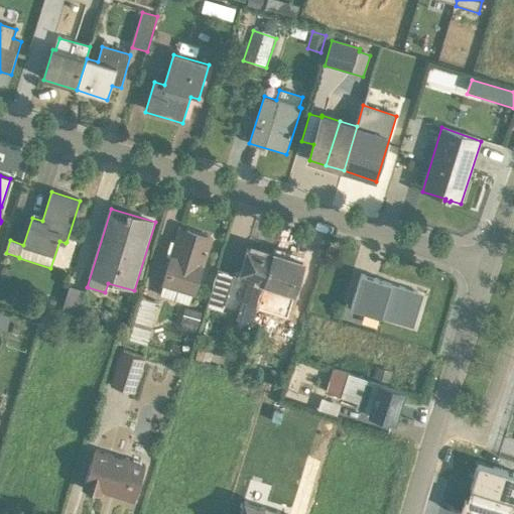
[(179,228),(162,286),(163,286),(160,297),(190,306),(194,295),(196,296),(204,265),(206,266),(214,239),(179,228)]
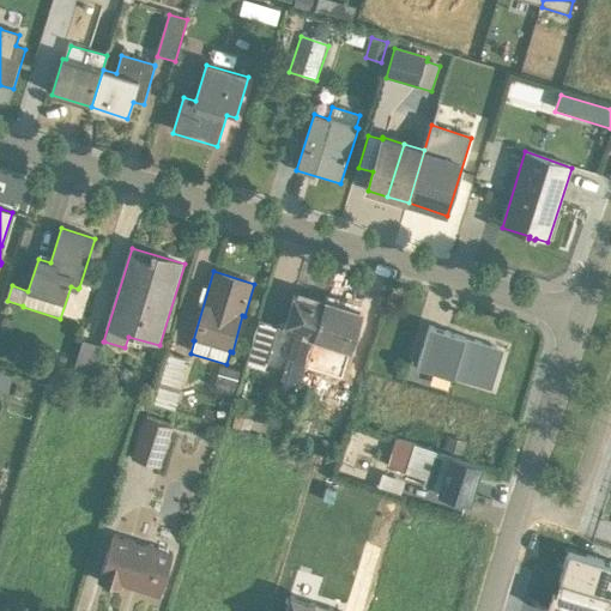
[(301,387),(327,301),(295,290),(282,332),(295,336),(280,381),(284,382),(282,395),(295,399),(298,387),(301,387)]
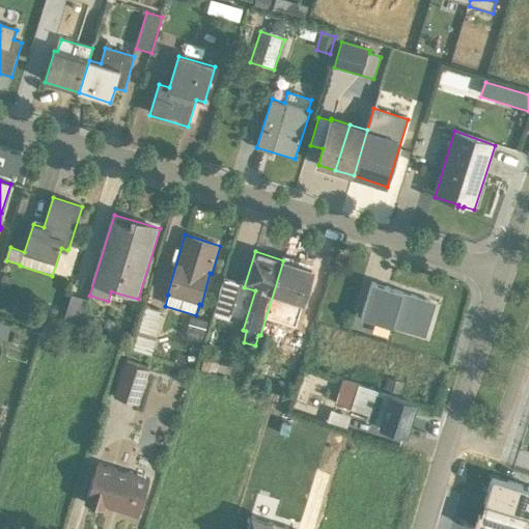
[(277,318),(297,325),(303,305),(304,305),(314,271),(283,260),(273,296),(283,300),(277,318)]
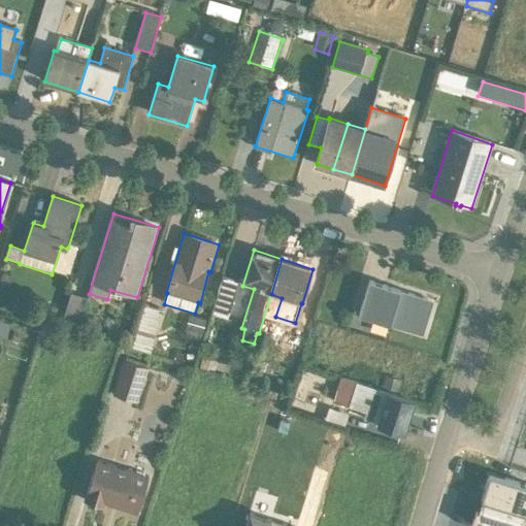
[(224,277),(212,316),(227,320),(239,282),(224,277)]
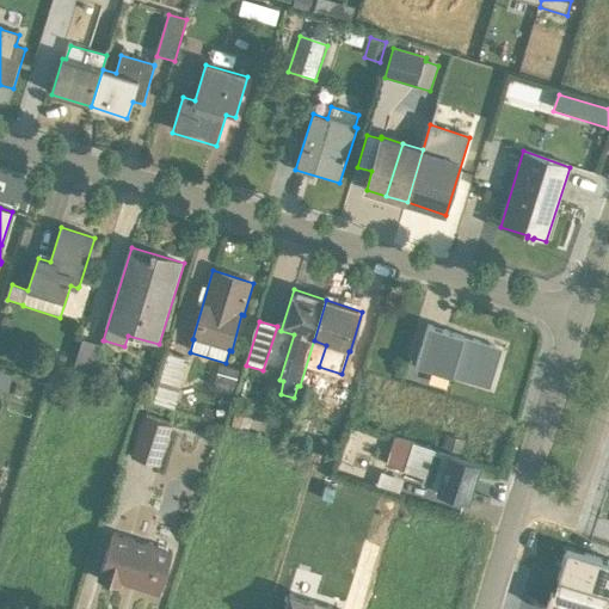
[(500,350),(429,328),(416,367),(490,388),(500,350)]
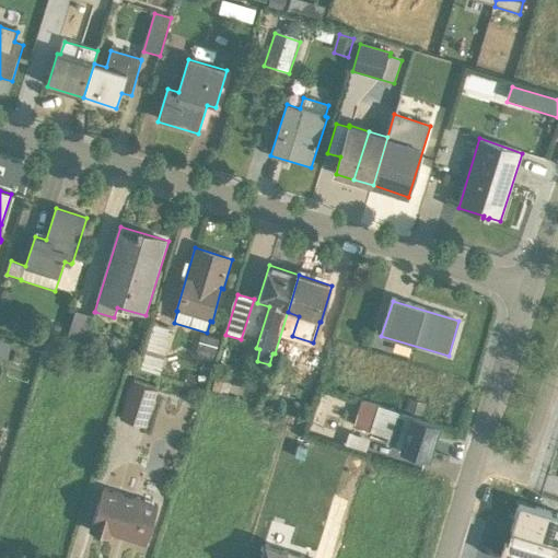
[(92,317),(76,312),(66,346),(82,351),(92,317)]
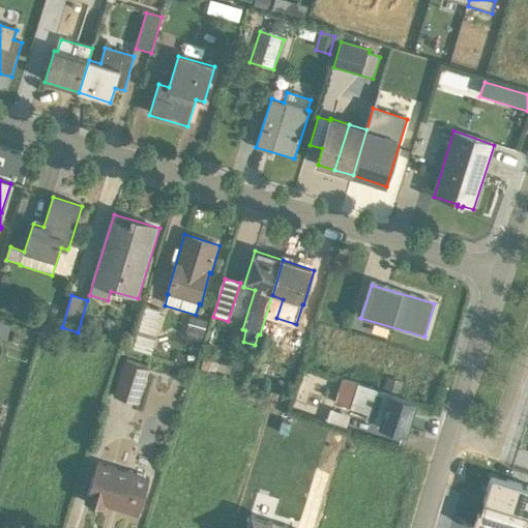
[(134,349),(151,355),(165,313),(146,306),(134,349)]
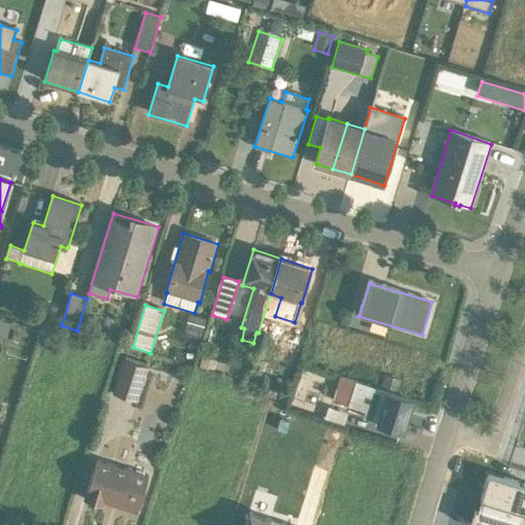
[(207,320),(189,316),(183,339),(201,343),(207,320)]
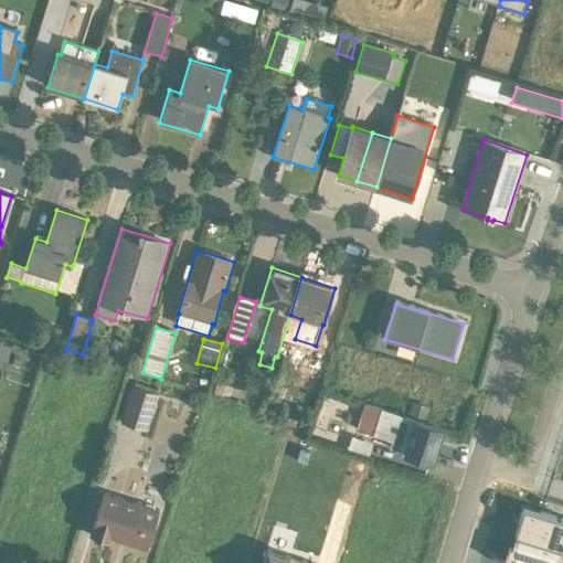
[(312,352),(304,376),(322,382),(330,358),(312,352)]
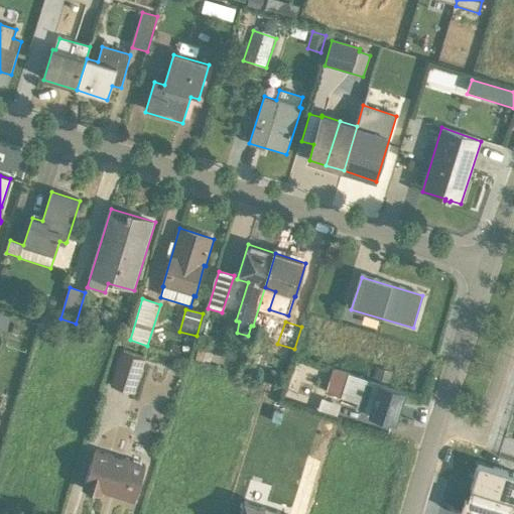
[(208,350),(200,349),(198,361),(237,371),(240,359),(207,353),(208,350)]
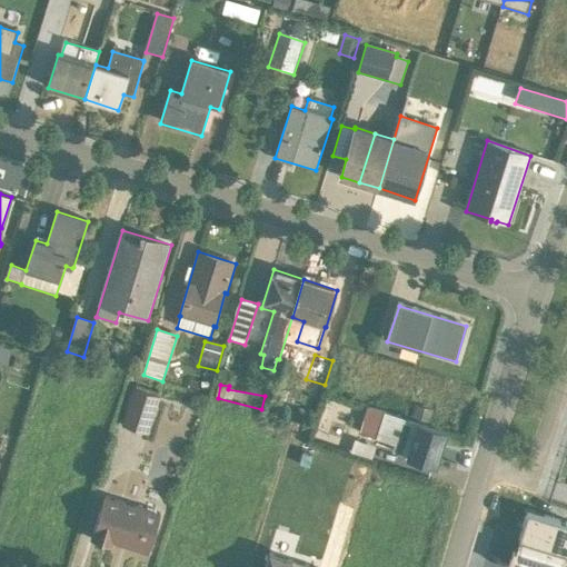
[(160,398),(133,389),(122,426),(149,435),(160,398)]
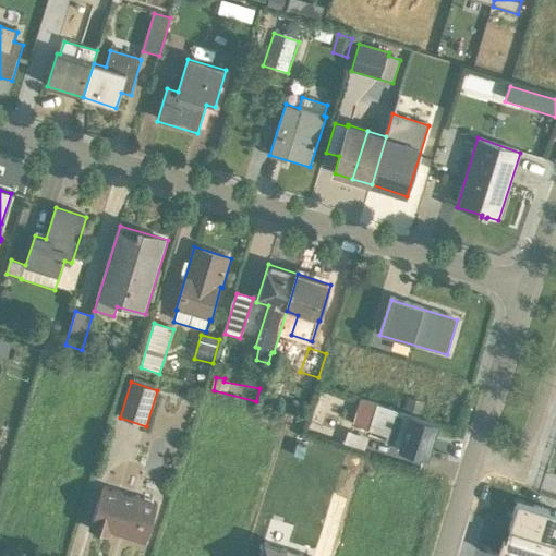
[(437,424),(361,400),(352,426),(387,437),(386,444),(426,457),(426,456),(421,454),(427,434),(433,436),(437,424)]
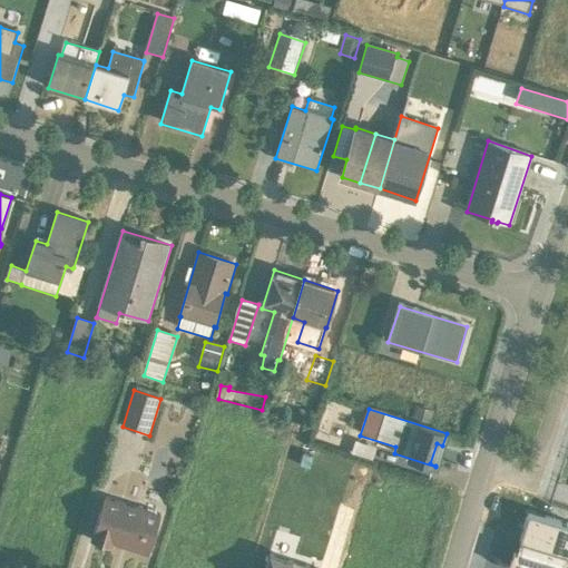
[(355,442),(352,454),(374,461),(378,448),(355,442)]
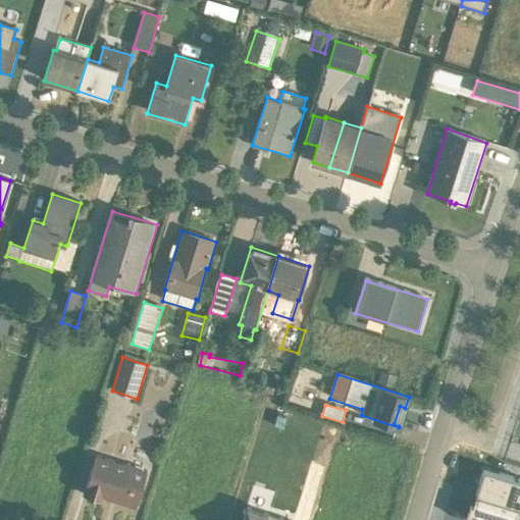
[(98,456),(85,496),(102,501),(104,498),(136,508),(147,472),(147,471),(98,456)]
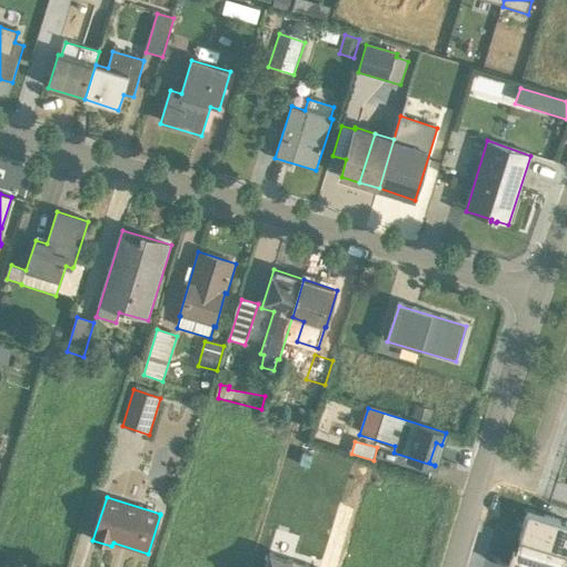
[(566,523),(528,511),(519,541),(566,555),(566,523)]
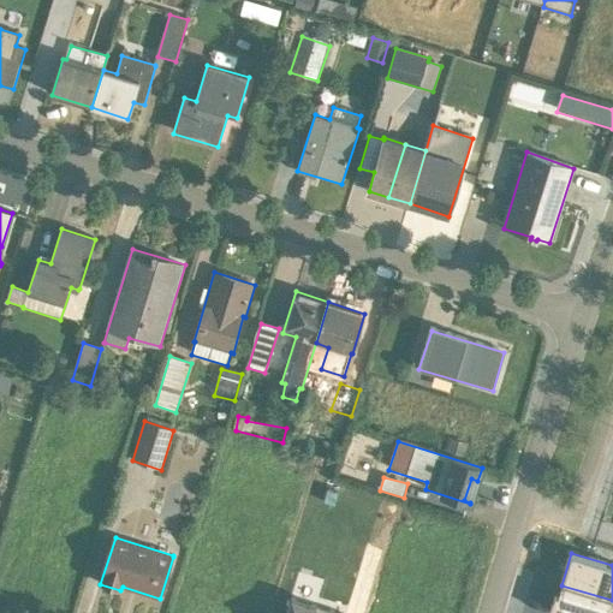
[(612,600),(561,585),(553,612),(612,612),(612,600)]
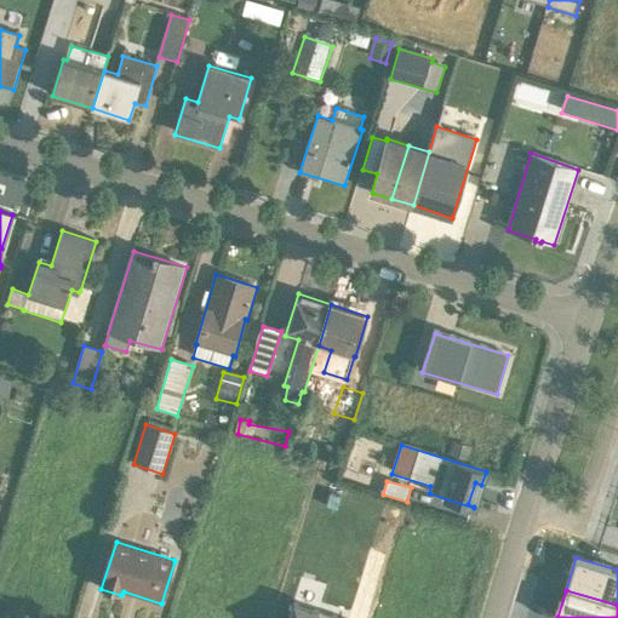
[(335,617),(295,605),(290,617),(335,617)]
